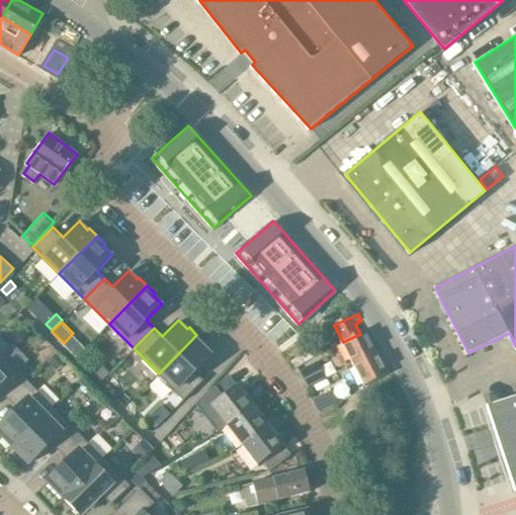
[(343,342),(354,363),(378,352),(367,331),(360,334),(343,342)]
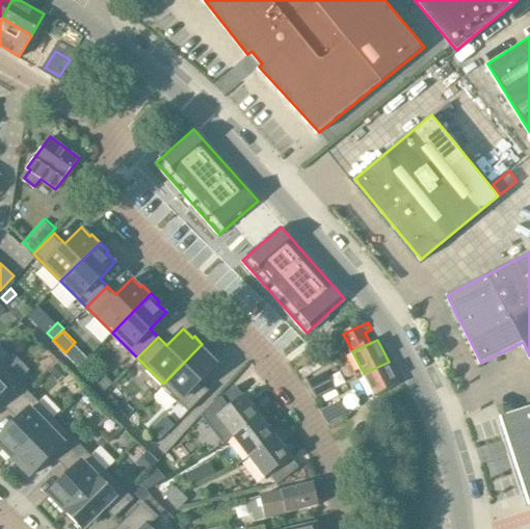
[(203,344),(163,384),(189,410),(210,389),(202,379),(218,364),(209,354),(211,352),(203,344)]
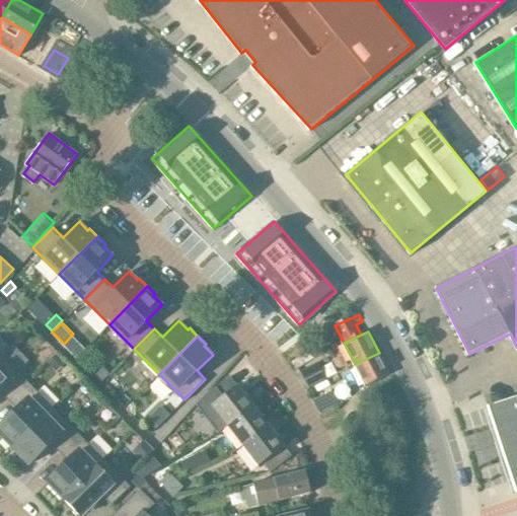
[(298,367),(316,356),(311,348),(293,360),(298,367)]
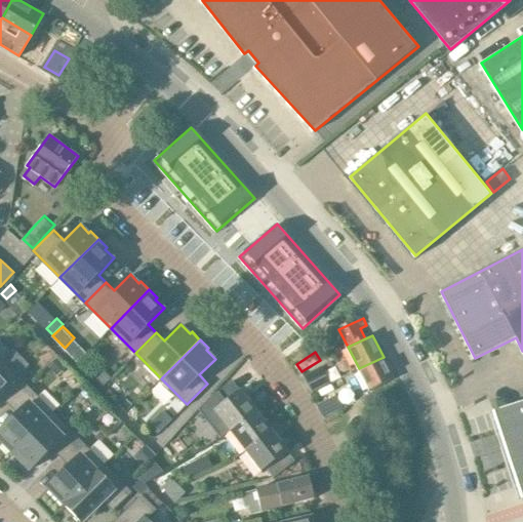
[(59,357),(50,365),(58,373),(67,365),(59,357)]
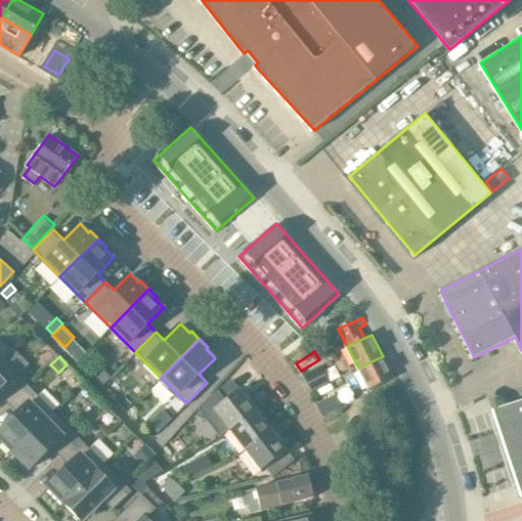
[(383,356),(358,367),(370,390),(394,378),(383,356)]
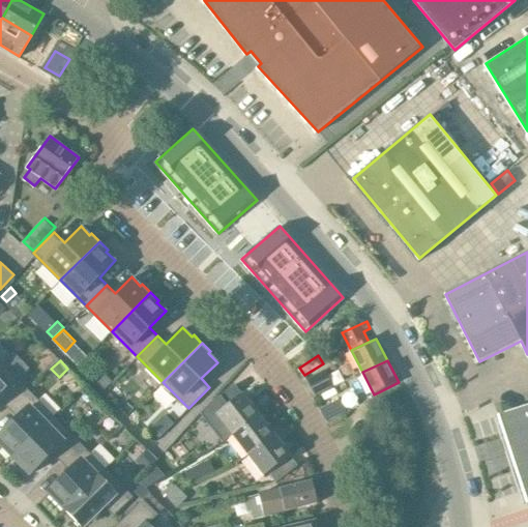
[(0,399),(1,398),(10,407),(29,388),(3,361),(0,364),(0,399)]
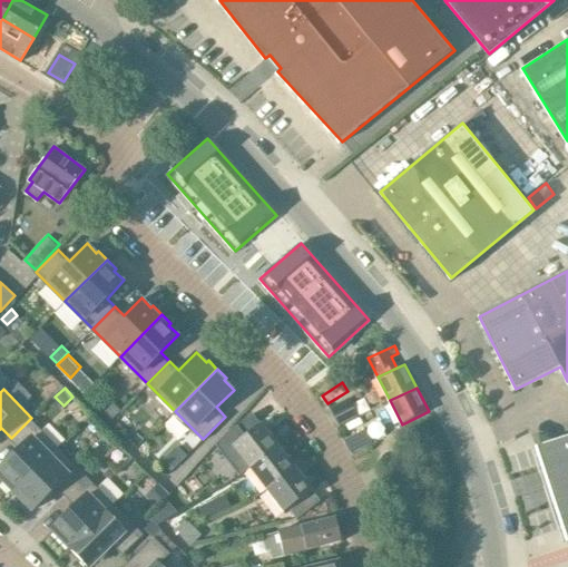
[(340,424),(362,412),(353,398),(332,410),(340,424)]
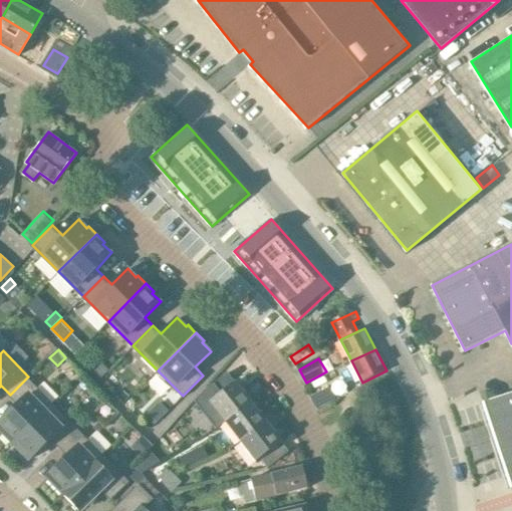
[(103,361),(94,370),(101,377),(110,368),(103,361)]
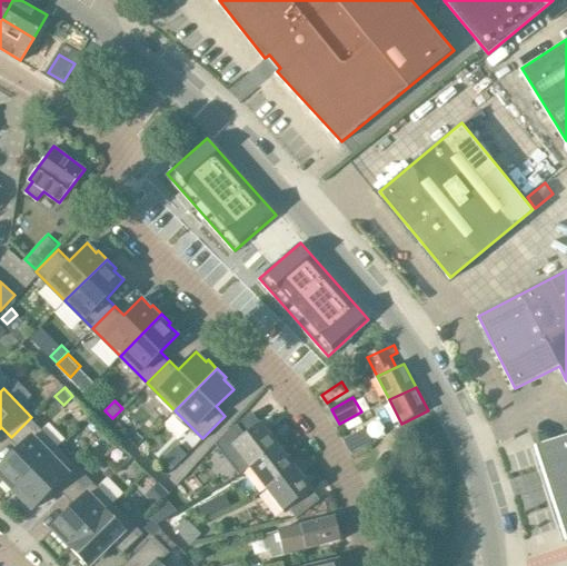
[(220,438),(217,442),(241,472),(250,465),(279,443),(262,421),(261,423),(252,413),(226,433),(220,438)]
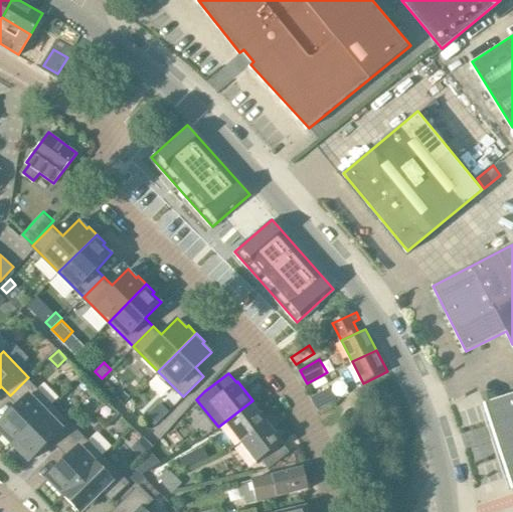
[(54,403),(28,377),(10,395),(18,404),(0,421),(0,427),(5,432),(4,433),(13,443),(54,403)]
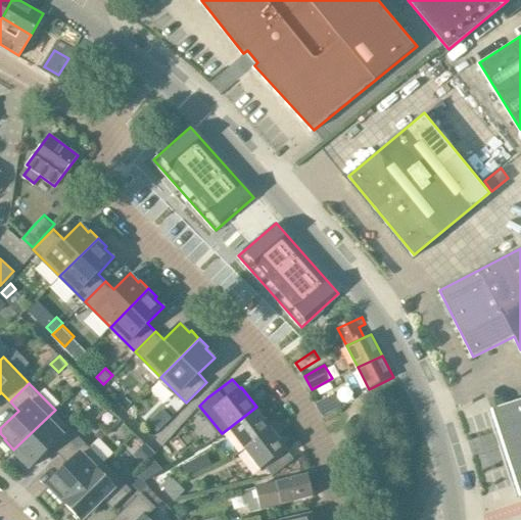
[(345,407),(344,405),(339,395),(321,406),(327,416),(345,407)]
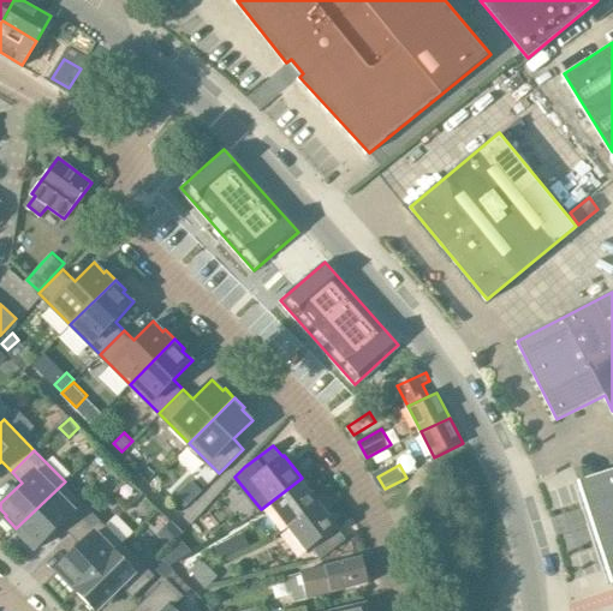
[(612,469),(583,479),(572,484),(607,586),(612,583),(612,469)]
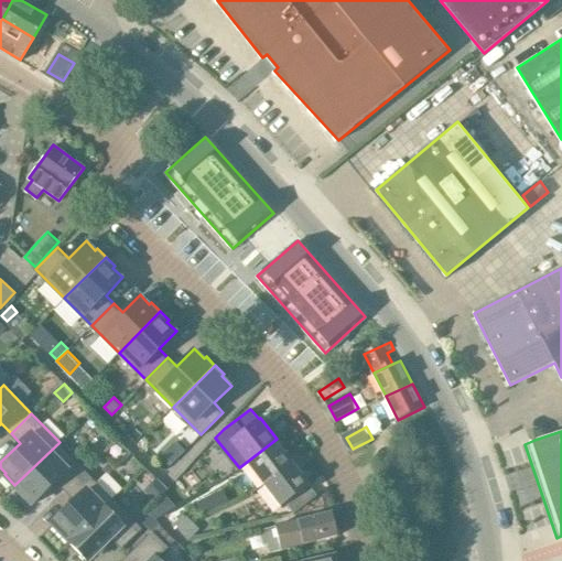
[(293,461),(277,439),(248,461),(265,483),(293,461)]
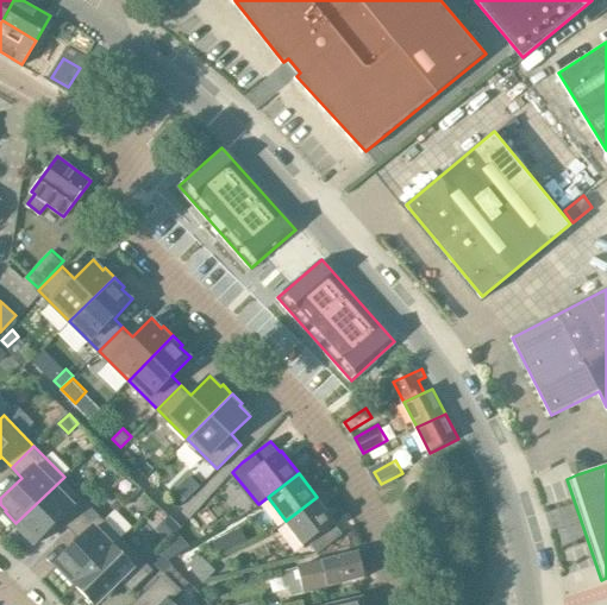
[(61,517),(72,529),(94,506),(64,477),(16,523),(26,535),(29,533),(37,542),(61,517)]
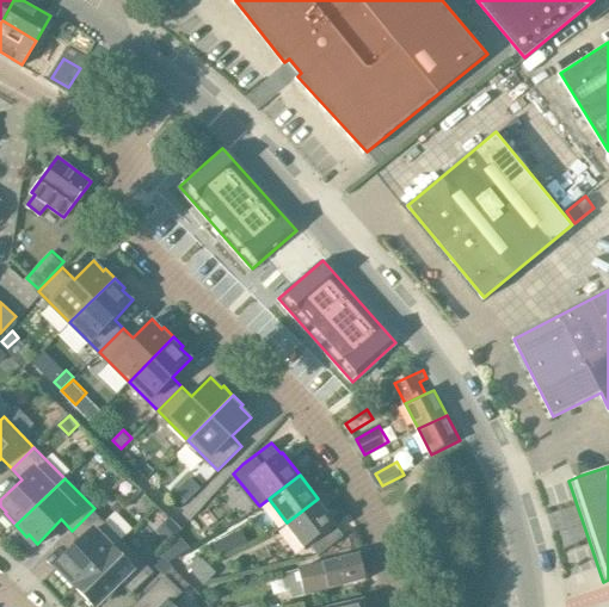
[(318,499),(287,522),(305,546),(311,543),(319,553),(344,534),(334,522),(336,521),(318,499)]
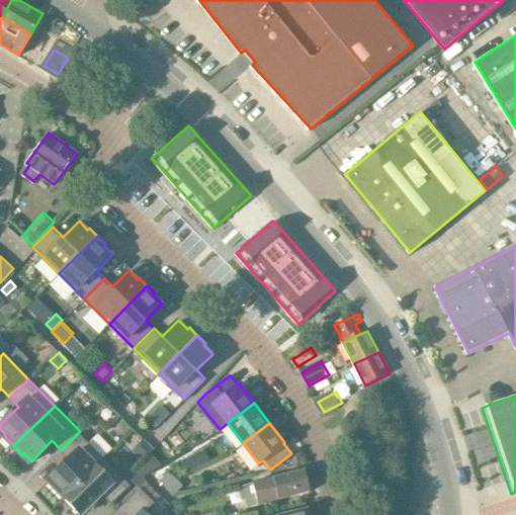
[(49,479),(66,496),(105,457),(80,431),(61,450),(70,458),(49,479)]
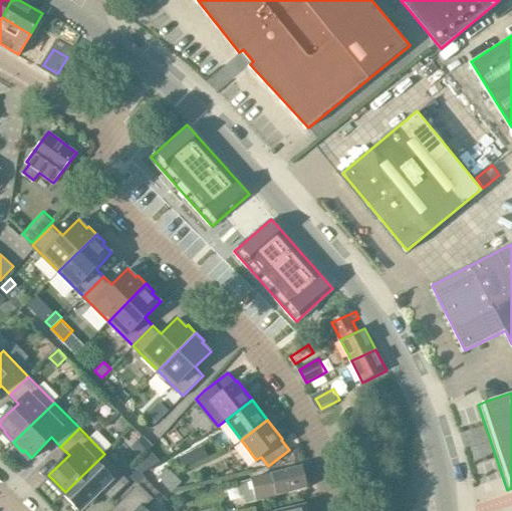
[(192,450),(180,456),(186,467),(198,462),(192,450)]
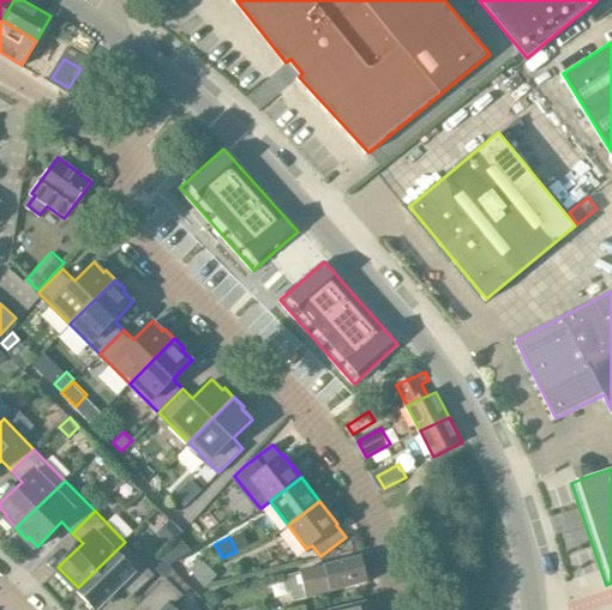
[(156,573),(125,542),(78,587),(97,608),(123,584),(133,595),(156,573)]
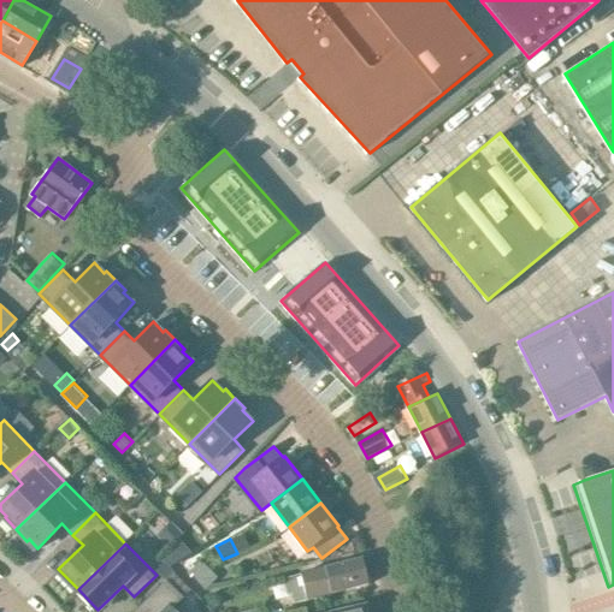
[(362,557),(301,572),(287,576),(290,590),(294,589),(296,600),(332,590),(369,582),(362,557)]
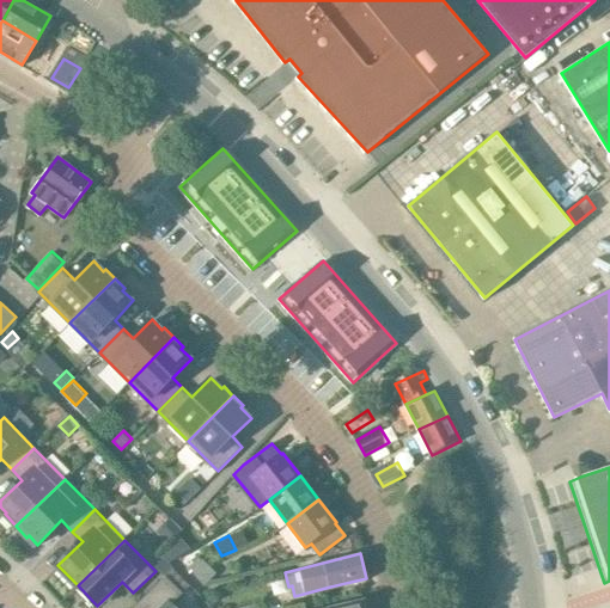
[(201,554),(190,565),(199,573),(209,563),(201,554)]
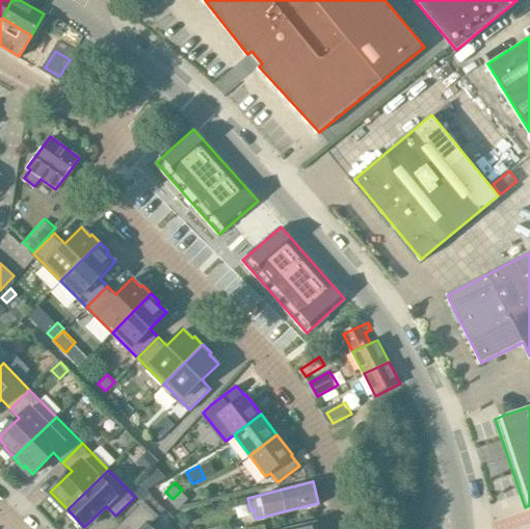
[(189,497),(182,490),(173,499),(181,506),(189,497)]
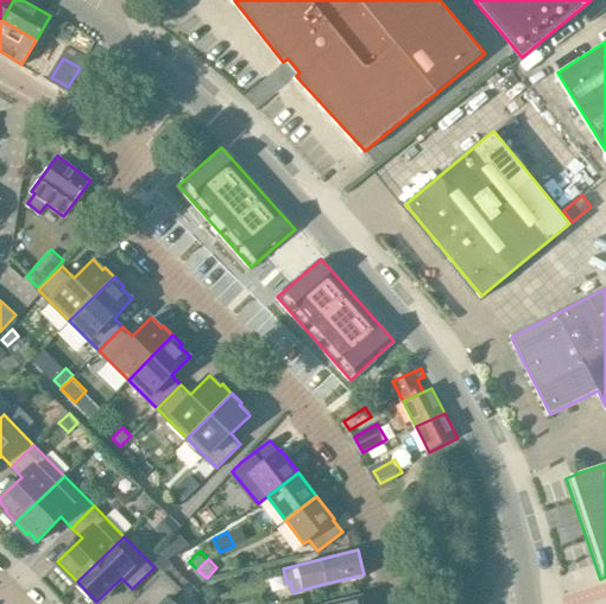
[(164,573),(131,603),(175,603),(170,599),(181,589),(164,573)]
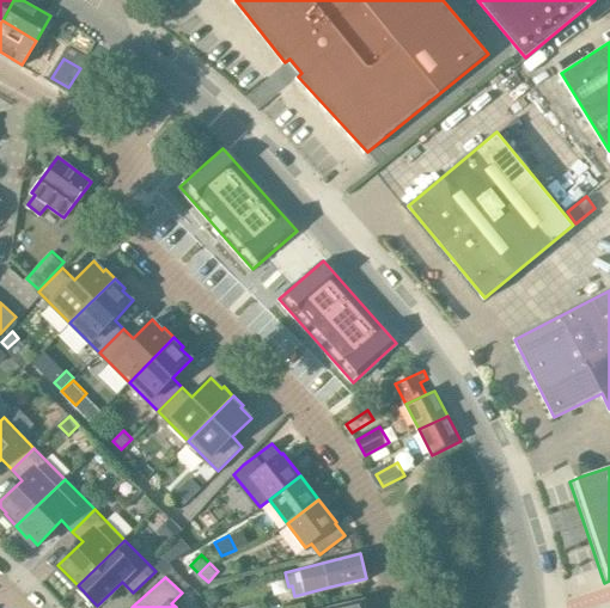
[(366,607),(364,599),(363,590),(336,596),(339,605),(322,607),(366,607)]
